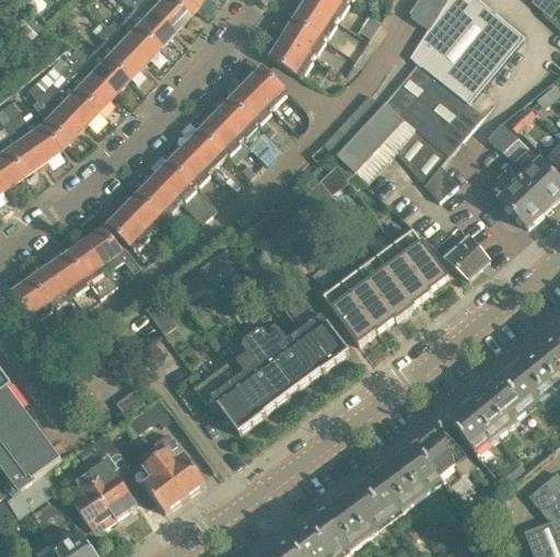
[(158,49),(173,34),(138,0),(133,0),(129,4),(133,9),(125,18),(158,49)]
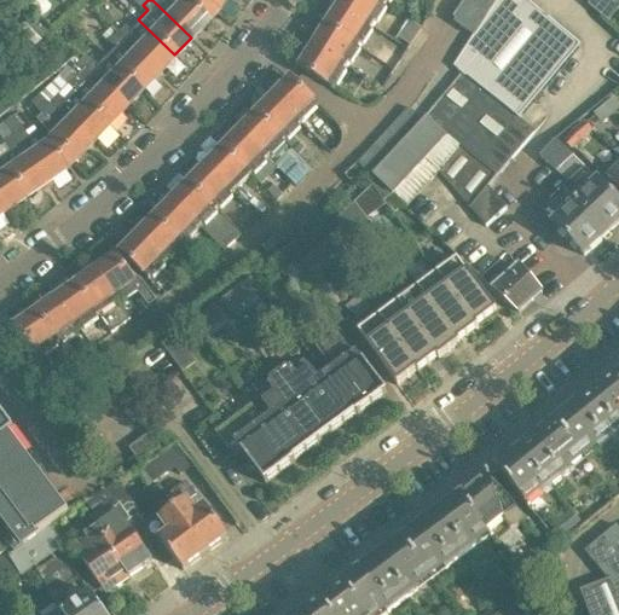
[(152,0),(191,38),(217,11),(201,0),(152,0)]
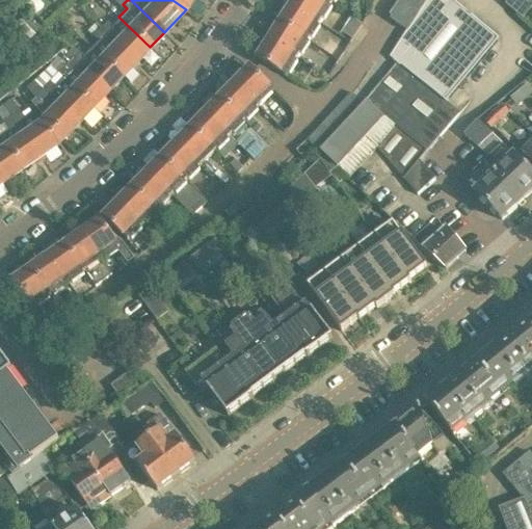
[(173,0),(186,9),(191,0),(173,0)]
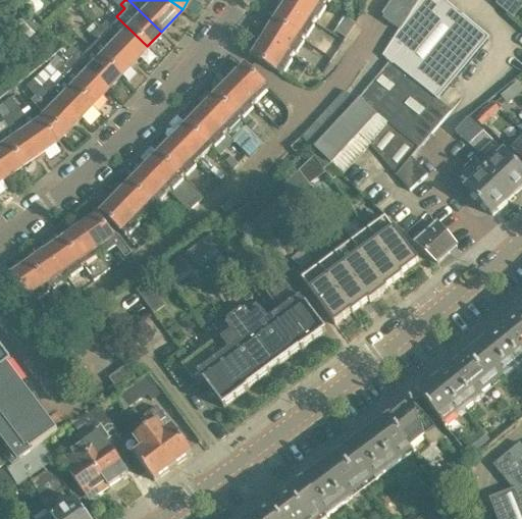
[(314,20),(325,3),(320,0),(286,0),(285,2),(314,20)]
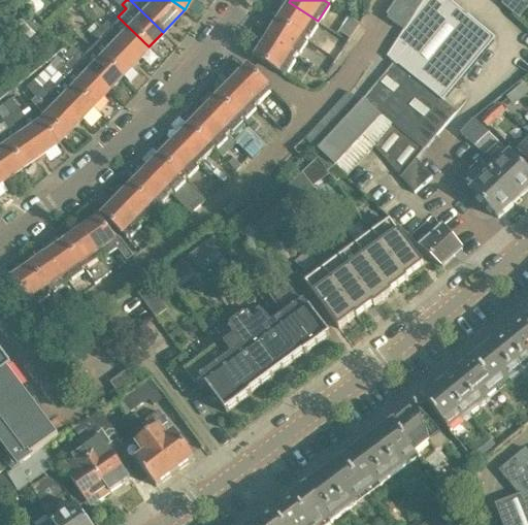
[(404,27),(387,54),(394,59),(441,99),(494,35),(452,0),(421,0),(416,8),(410,18),(404,27)]
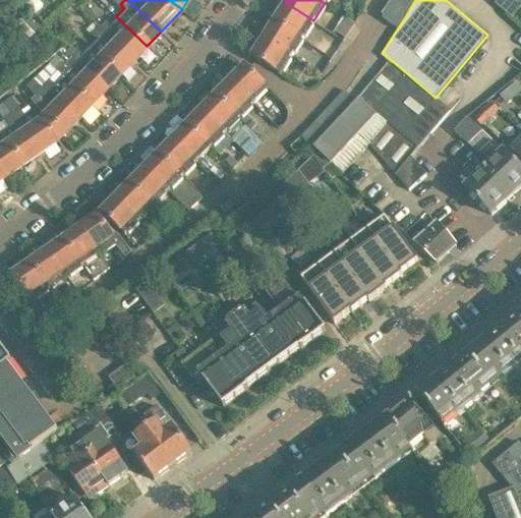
[(405,17),(410,8),(398,0),(394,0),(389,7),(405,17)]
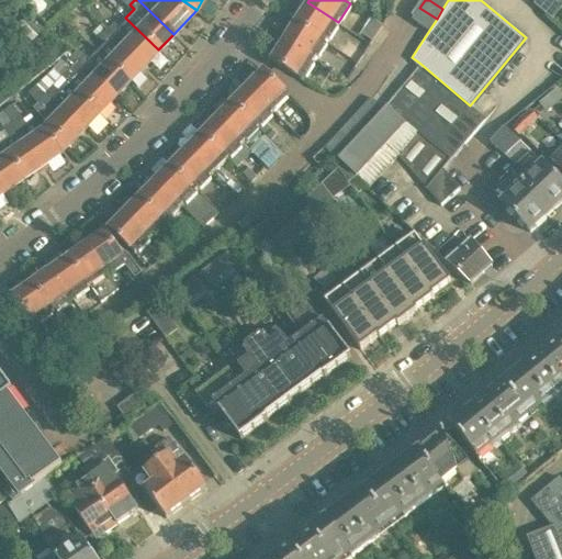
[(442,9),(448,0),(429,0),(442,9)]
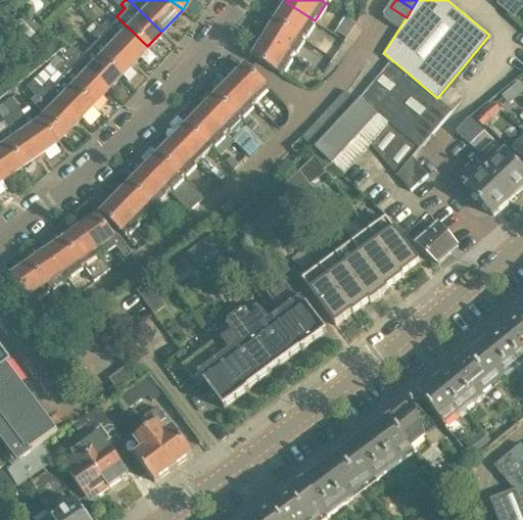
[(514,18),(522,5),(522,0),(501,0),(498,5),(514,18)]
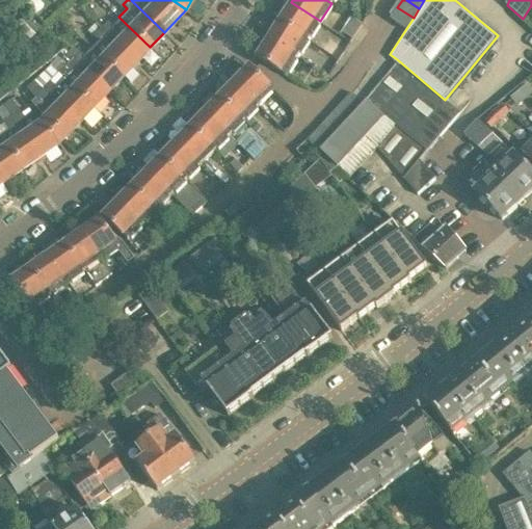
[(309,38),(320,21),(291,2),(280,20),(309,38)]
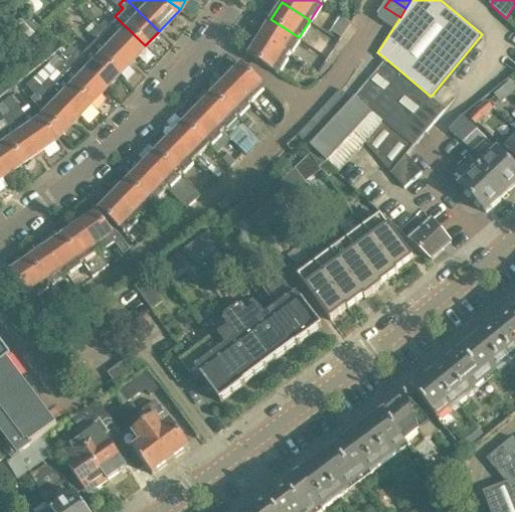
[(394,26),(400,17),(384,7),(378,16),(394,26)]
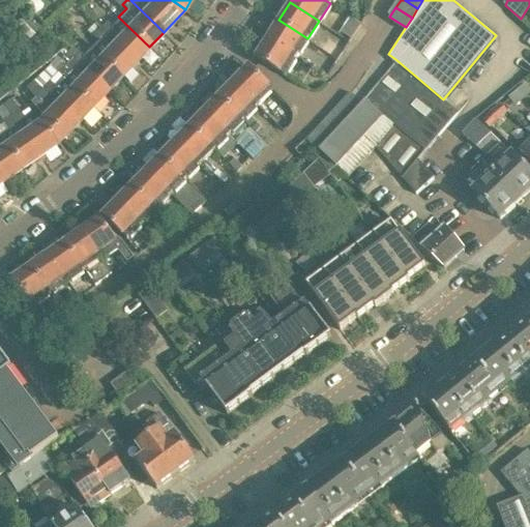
[(25,10),(13,21),(27,36),(38,26),(25,10)]
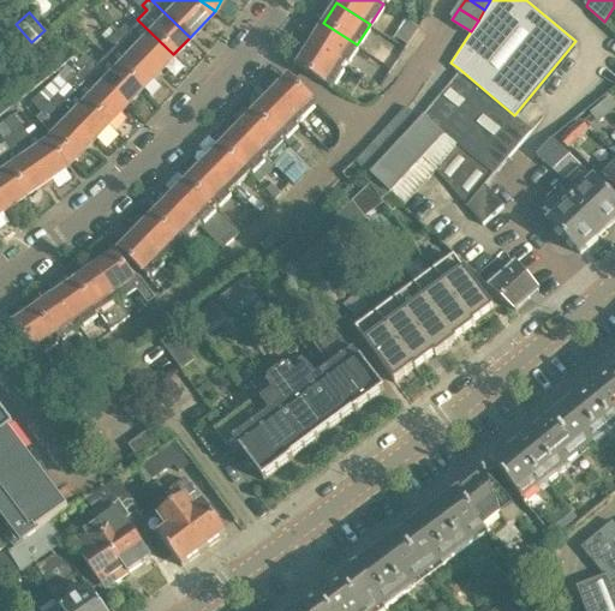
[(157,71),(173,54),(137,19),(129,29),(124,24),(123,25),(117,18),(109,25),(157,71)]
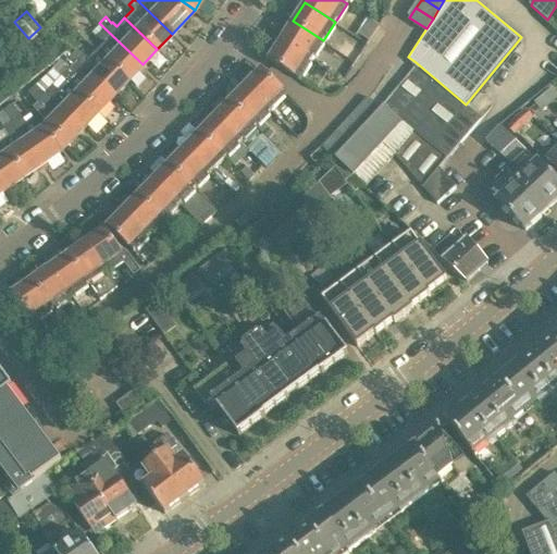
[(311,59),(323,40),(293,21),(281,38),(311,59)]
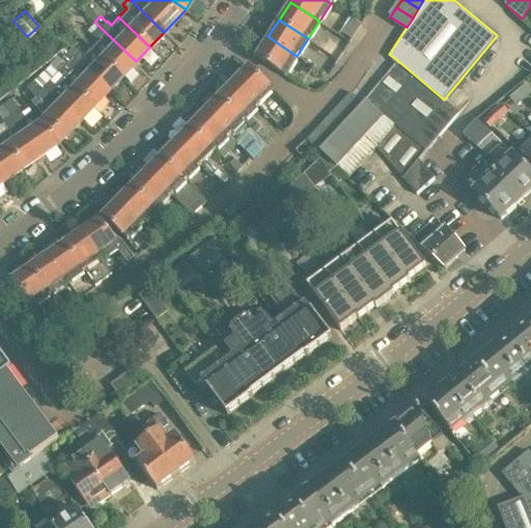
[(121,77),(136,61),(94,22),(88,28),(99,38),(90,47),(121,77)]
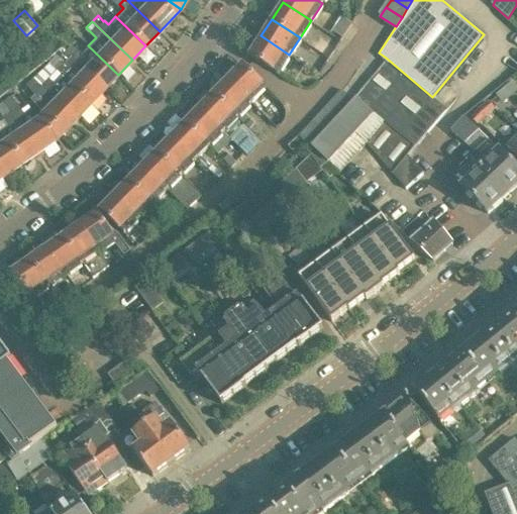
[(279,72),(289,55),(261,35),(249,53),(279,72)]
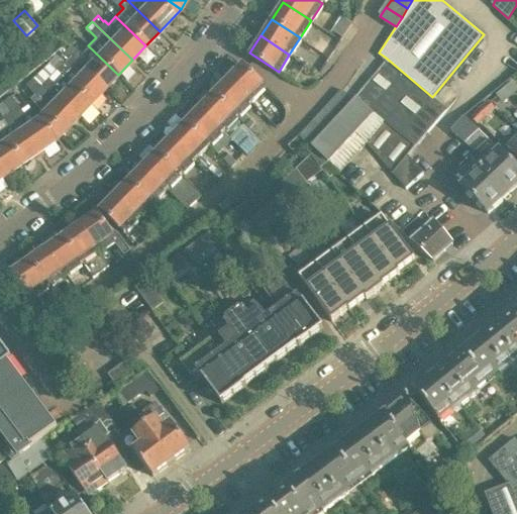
[(70,56),(76,49),(70,43),(64,50),(70,56)]
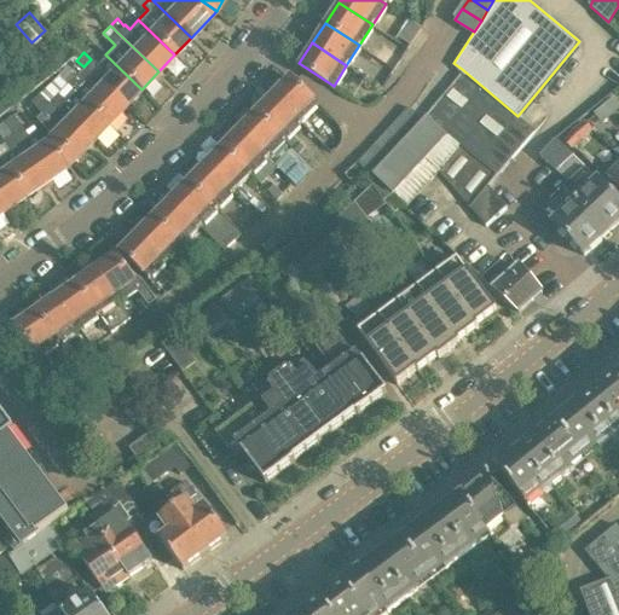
[(91,59),(84,67),(125,106),(142,90),(105,54),(96,64),(91,59)]
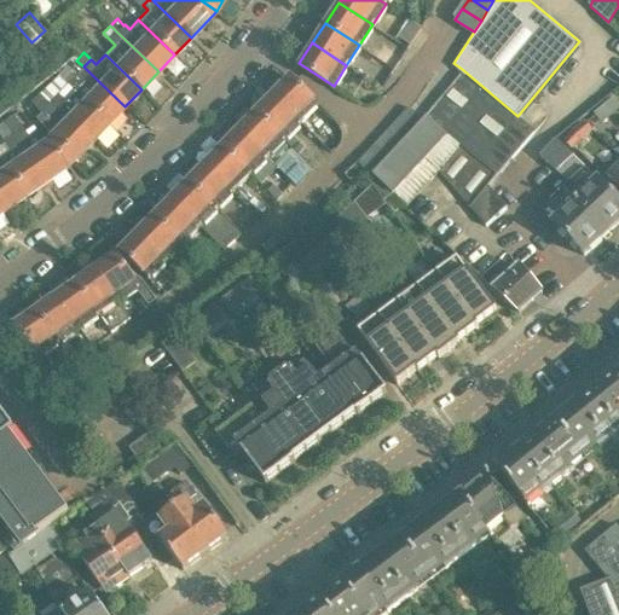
[(75,62),(69,69),(75,75),(76,75),(82,68),(75,62)]
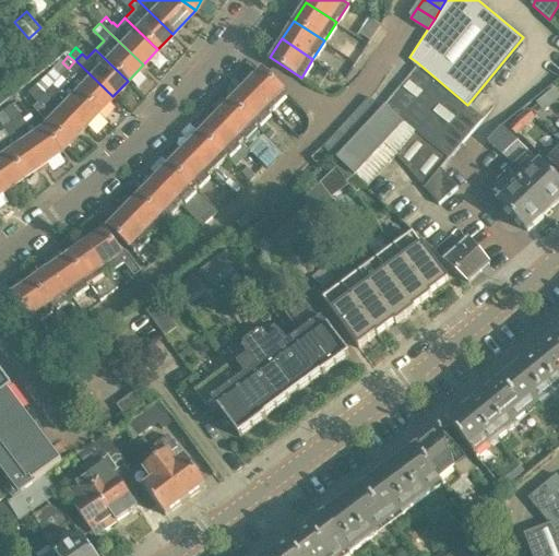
[(97,111),(113,96),(75,60),(74,61),(69,68),(73,71),(64,80),(97,111)]
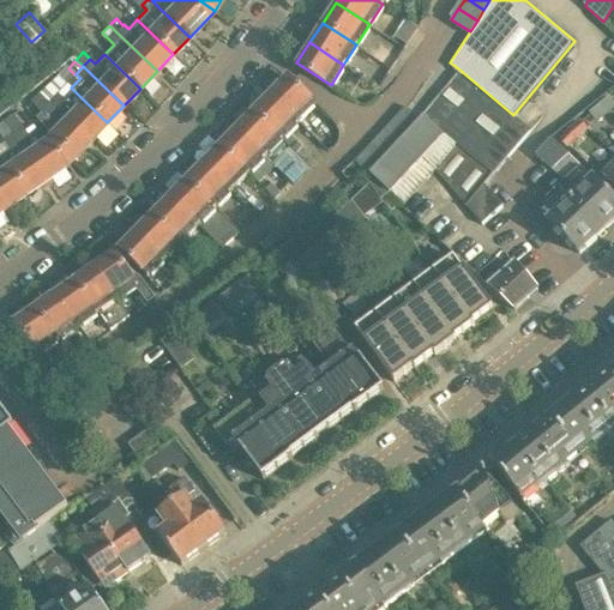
[(423,156),(391,191),(403,200),(434,167),(467,204),(482,222),(503,204),(483,182),(521,137),(529,127),(513,115),(458,68),(421,113),(423,114),(445,133),(423,156)]
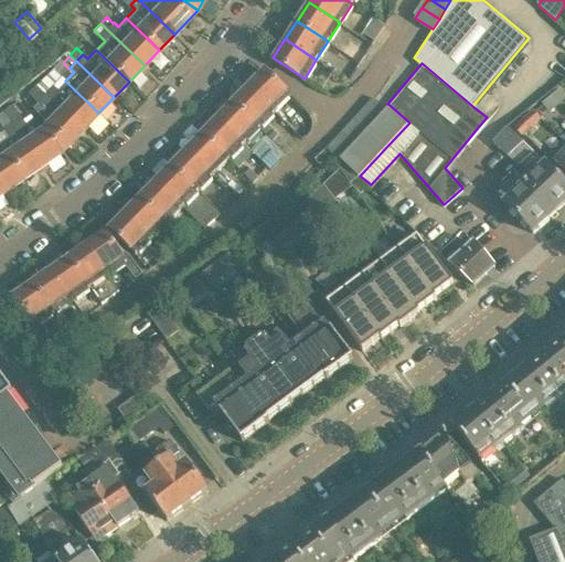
[(265,69),(248,85),(275,112),(291,95),(265,69)]
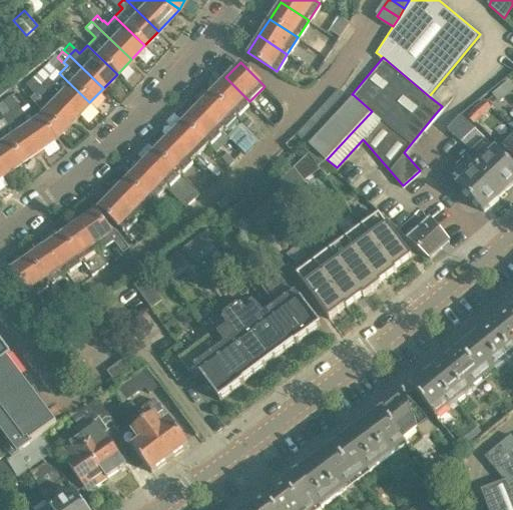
[(75,117),(89,102),(59,73),(54,67),(50,70),(44,63),(32,75),(75,117)]
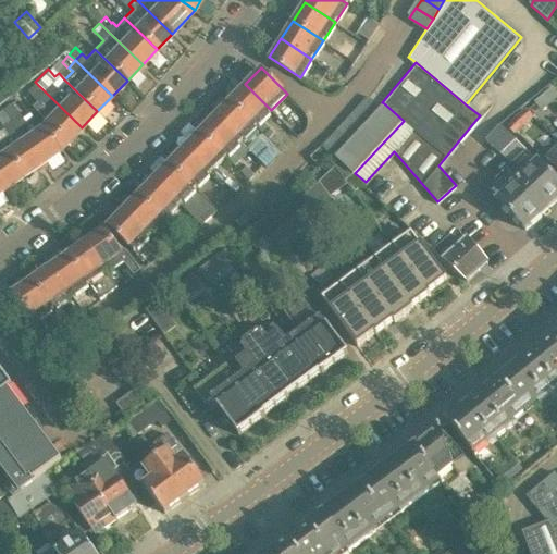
[(59,150),(82,127),(35,82),(27,90),(37,101),(33,106),(46,121),(41,125),(59,150)]
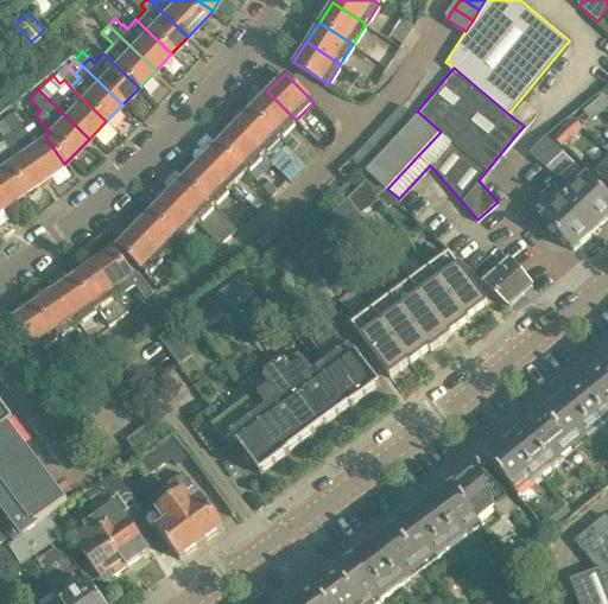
[(279,137),(296,120),(267,91),(251,108),(279,137)]
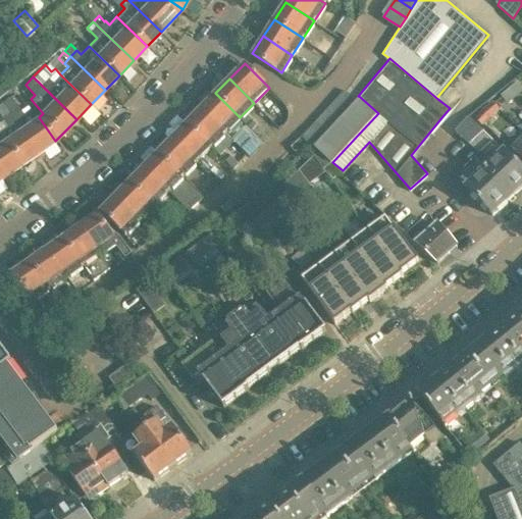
[(521,86),(517,81),(510,87),(515,94),(521,88),(521,86)]
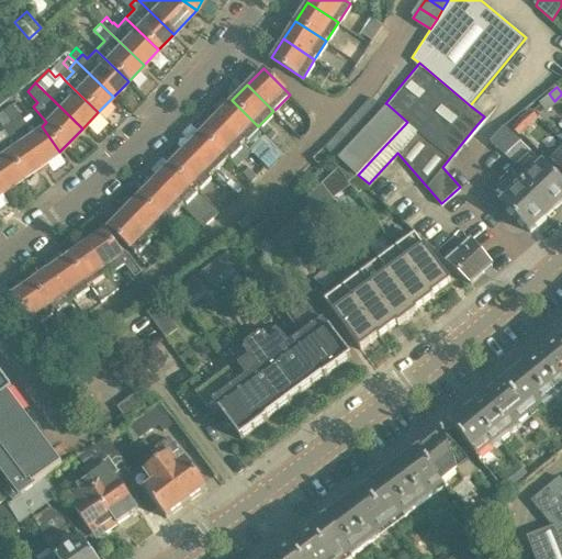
[(554,101),(549,93),(540,100),(547,108),(554,101)]
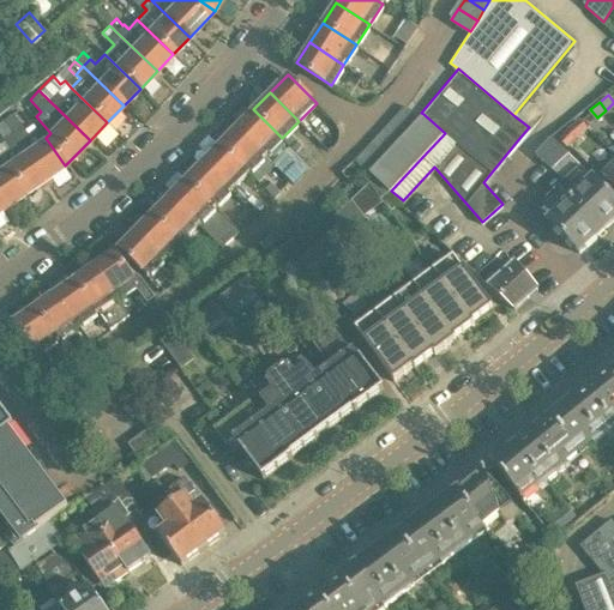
[(354,158),(342,171),(351,181),(361,173),(365,169),(389,191),(390,192),(391,191),(423,156),(445,133),(423,114),(420,118),(404,104),(354,158)]
